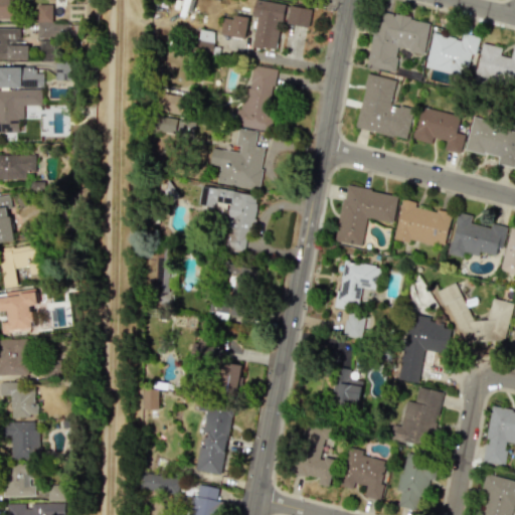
[(0,0),(0,18),(12,18),(11,0),(0,0)]
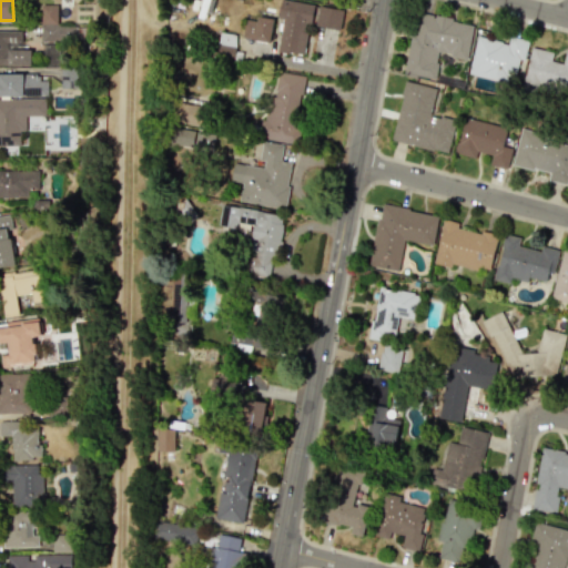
[(280,0),(286,0),(313,4),(311,23),(305,23),(303,32),(307,32),(305,47),(306,47),(305,53),(304,53),(304,54),(302,54),(302,56),(296,54),(296,53),(290,52),(288,53),(285,53),(285,54),(281,53),(281,52),(276,51),(277,44),(277,40),(279,40),(280,30),(277,30),(279,22),(281,23),(282,19),(277,18),(280,0)]
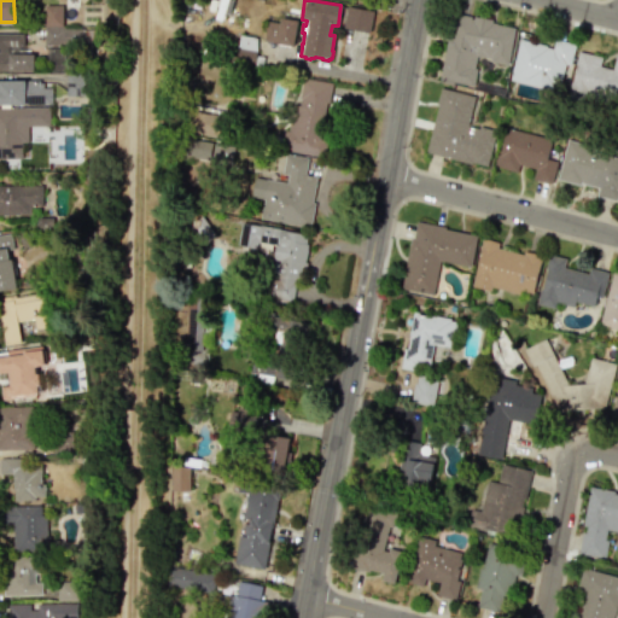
[(347,3),(373,7),(369,30),(343,24),(347,3)]
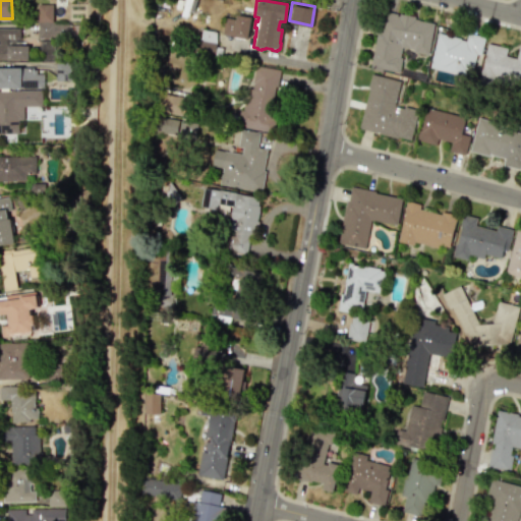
[(38,38),(72,38),(72,23),(53,23),(53,4),(38,4),(38,38)]
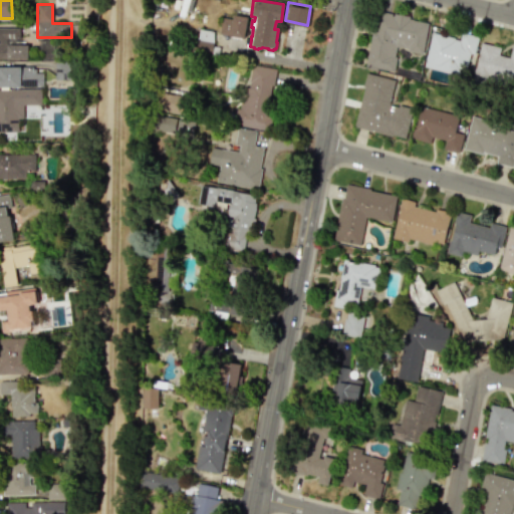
[(234,11),(248,13),(244,34),(230,32),(219,31),(222,15),(233,17),(234,11)]
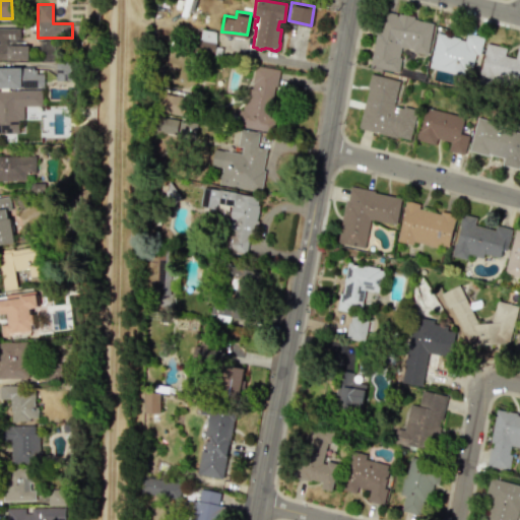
[(370,68),(398,72),(401,50),(428,54),(433,21),(379,12),(370,68)]
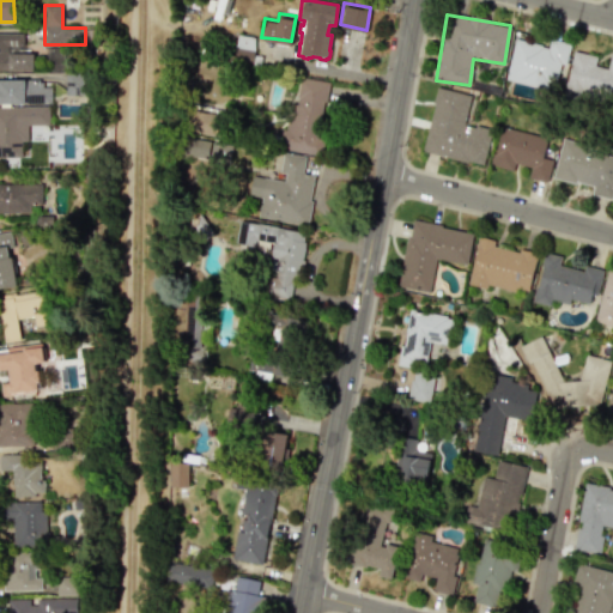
[(0,34),(0,71),(34,70),(34,52),(25,52),(24,32),(0,34)]
